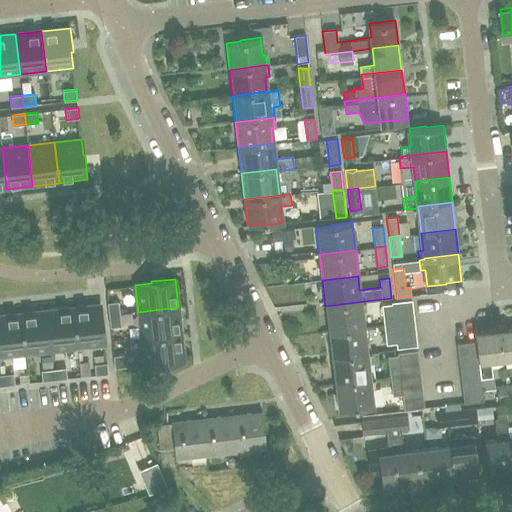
[(393,314),(413,311),(412,300),(391,302),(392,304),(393,314)]
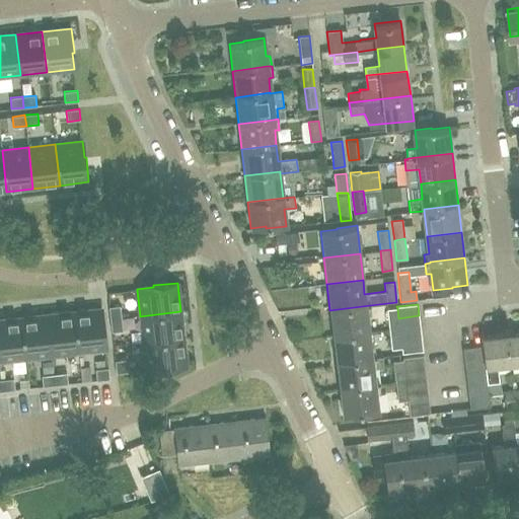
[(371,315),(370,305),(329,310),(332,337),(369,331),(367,316),(371,315)]
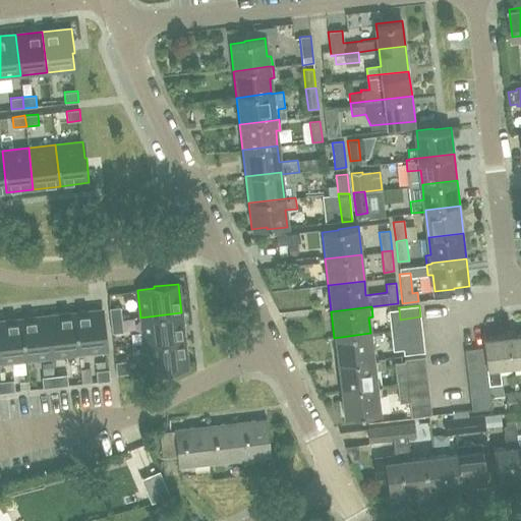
[(109,308),(111,321),(122,320),(120,307),(109,308)]
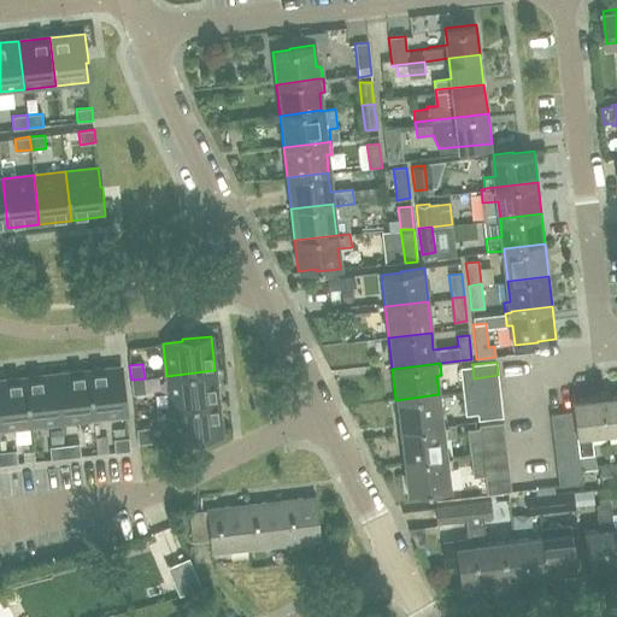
[(475,389),(474,378),(472,366),(459,368),(463,392),(475,389)]
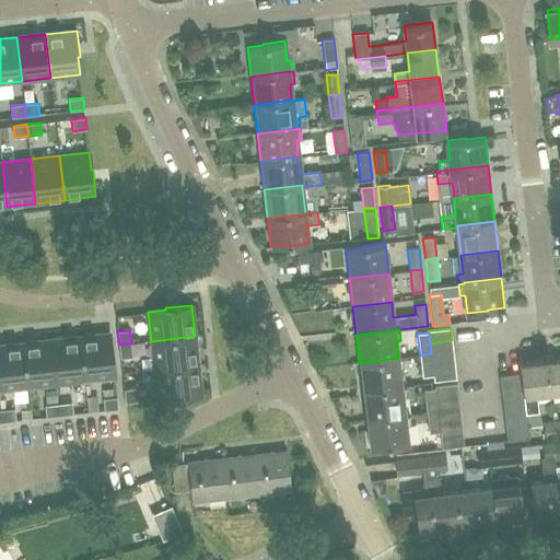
[(80,337),(85,381),(115,377),(109,334),(80,337)]
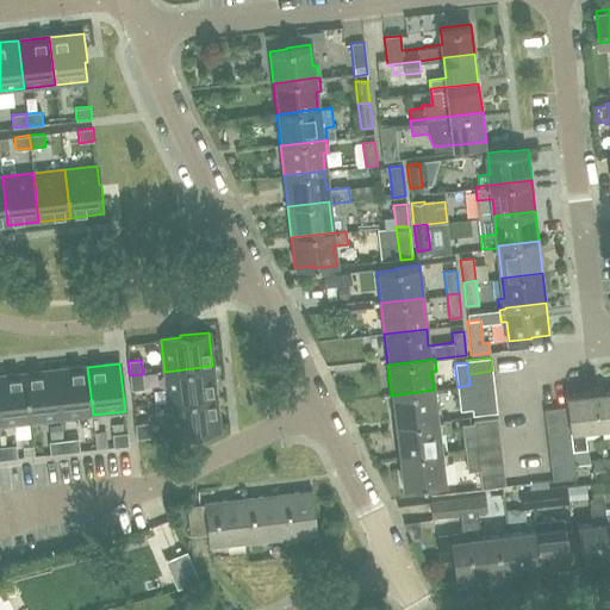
[(212,366),(165,372),(168,403),(216,397),(212,366)]
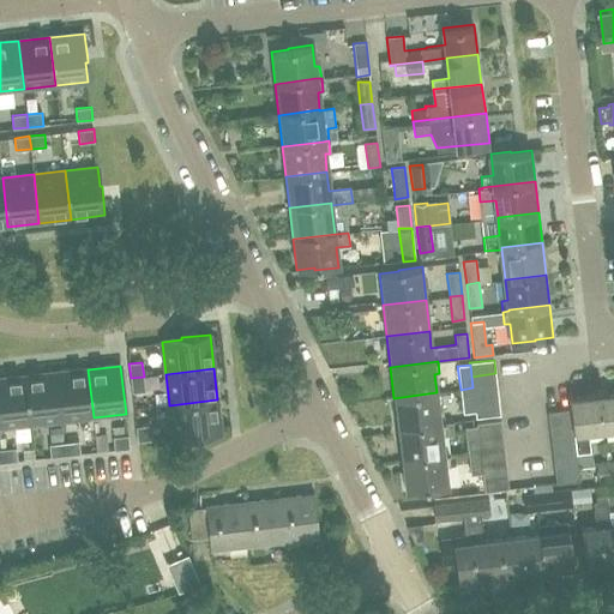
[(56,373),(61,421),(94,417),(88,369),(56,373)]
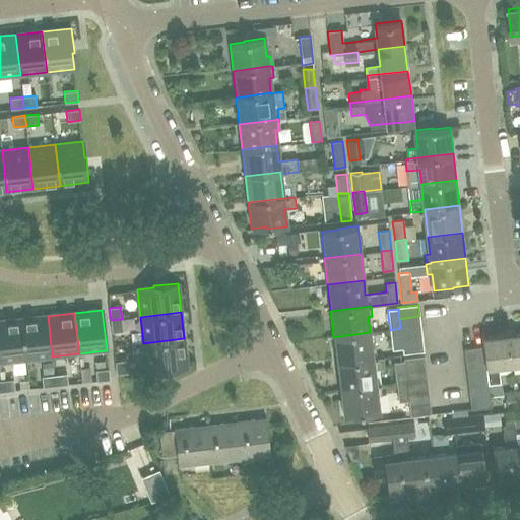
[(21,319),(25,360),(52,356),(48,316),(21,319)]
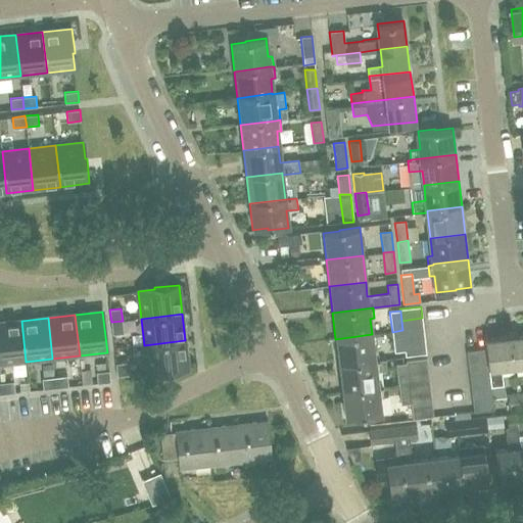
[(402,332),(423,329),(422,318),(401,321),(402,330),(402,332)]
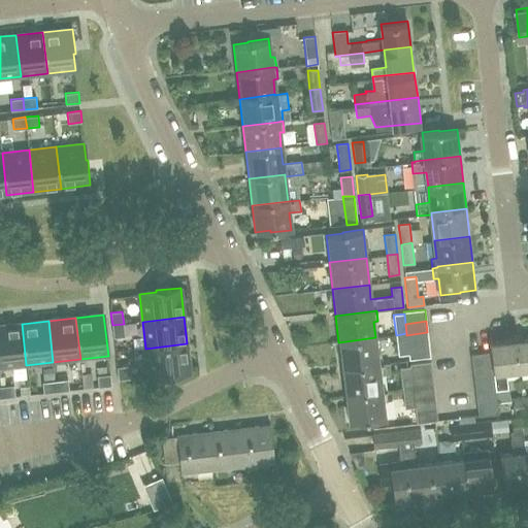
[(0,367),(26,365),(22,324),(0,326),(0,367)]
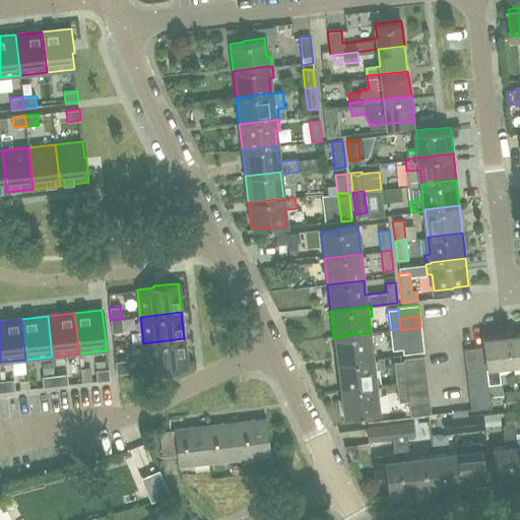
[(122,319),(111,320),(112,333),(123,331),(122,319)]
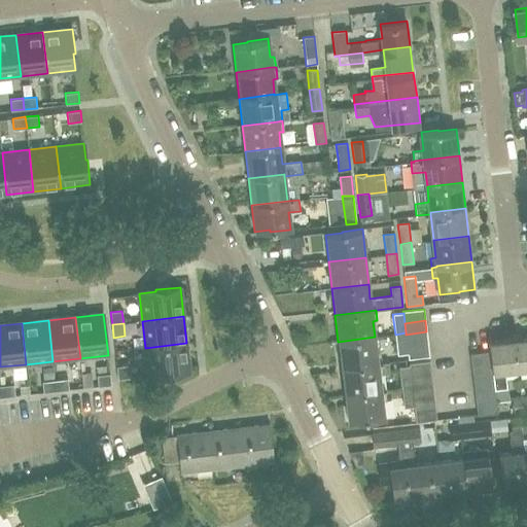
[(407,346),(428,343),(426,331),(406,335),(407,346)]
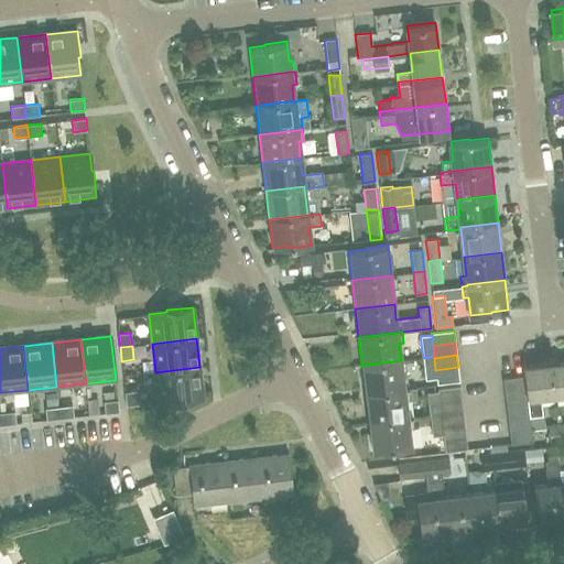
[(436,379),(435,370),(434,358),(434,356),(423,358),(425,380),(436,379)]
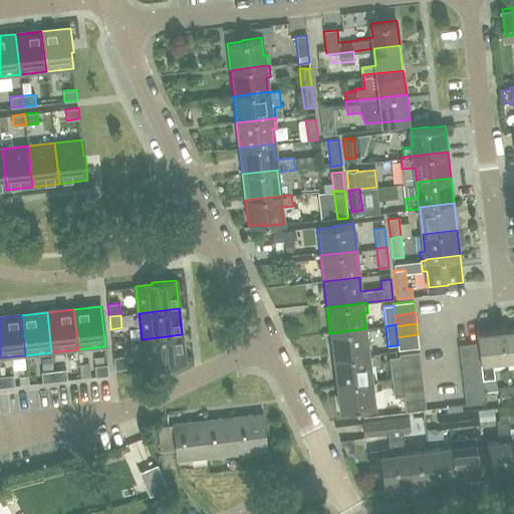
[(332,358),(368,354),(365,328),(329,333),(332,358)]
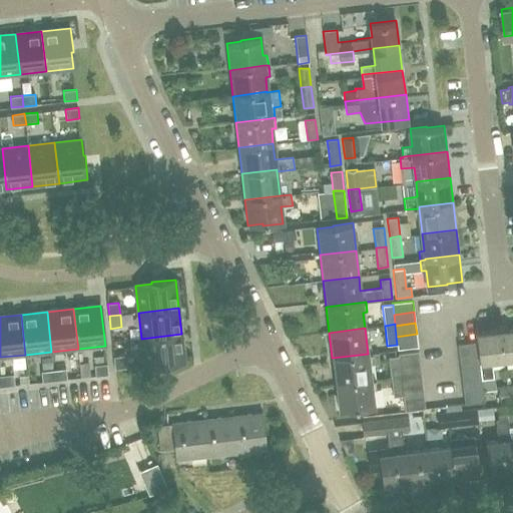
[(512,329),(501,331),(504,360),(512,358),(512,329)]
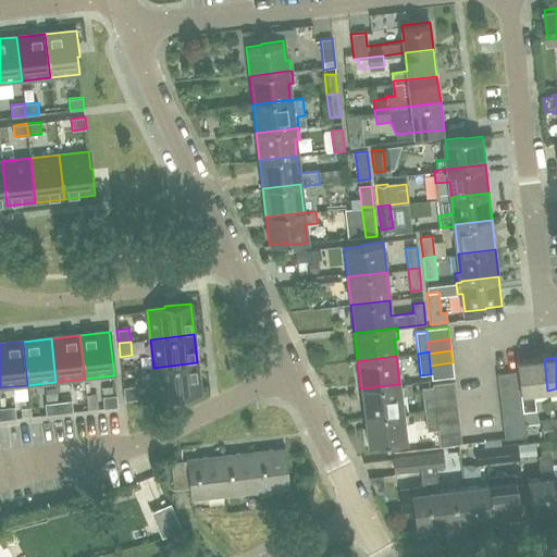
[(533,392),(547,391),(544,359),(518,361),(519,371),(520,384),(521,397),(523,410),(523,411),(535,410),(533,392)]
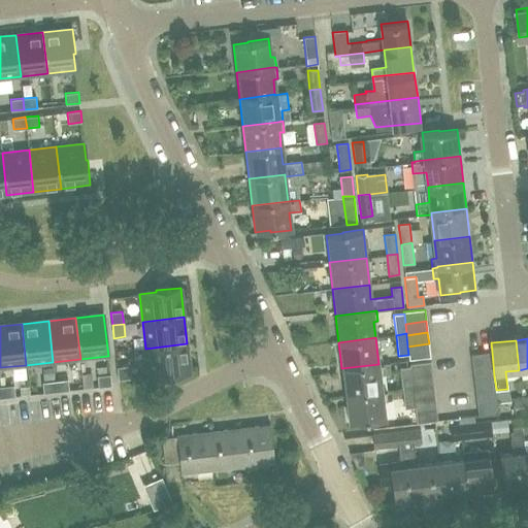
[(187,343),(145,349),(150,376),(191,372),(187,343)]
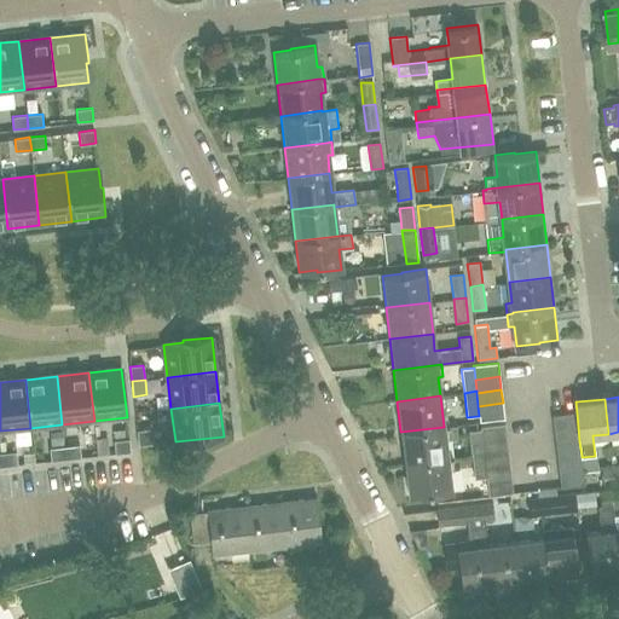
[(478,406),(479,416),(480,421),(504,418),(503,403),(478,406)]
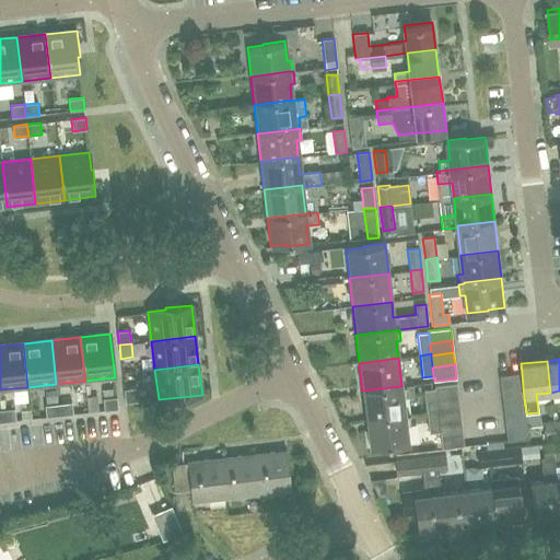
[(501,388),(523,386),(522,373),(500,375),(501,388)]
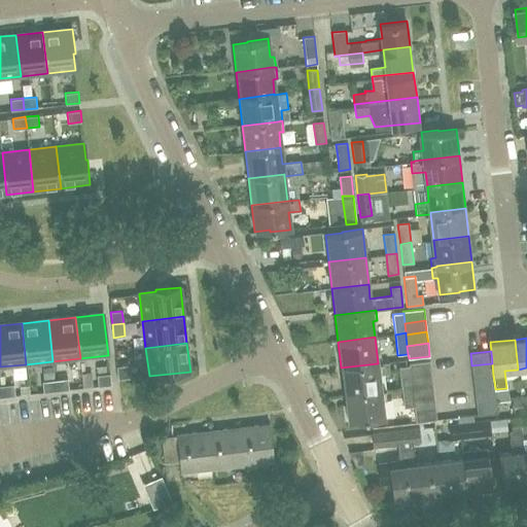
[(410,375),(431,373),(429,360),(409,362),(409,366),(410,375)]
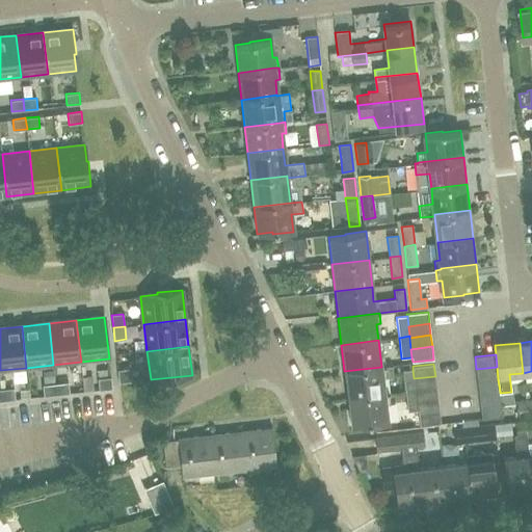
[(393,365),(381,367),(344,371),(347,398),(384,394),(382,377),(394,376),(393,365)]
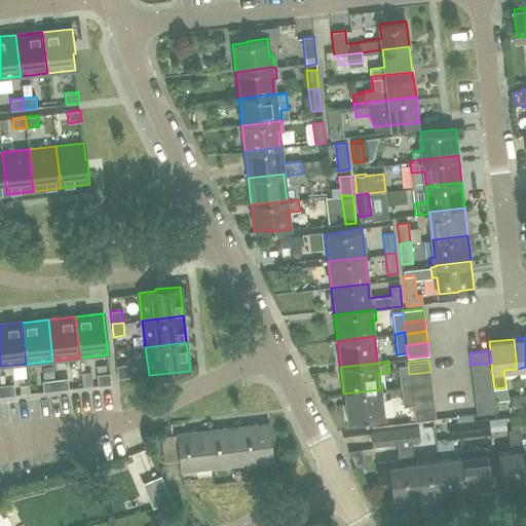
[(473,378),(492,375),(491,363),(471,365),(473,378)]
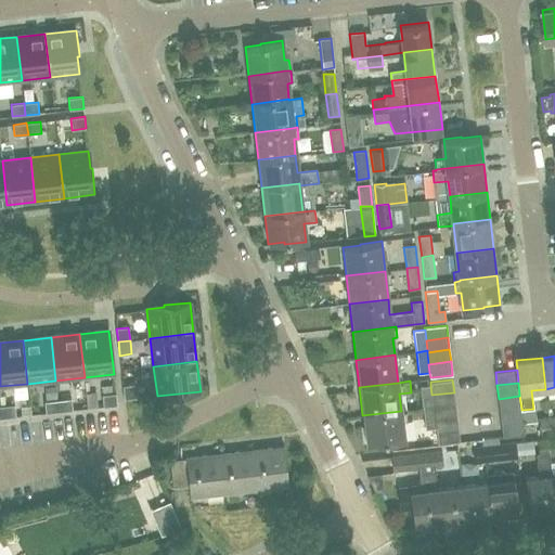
[(123,386),(125,400),(137,398),(134,384),(123,386)]
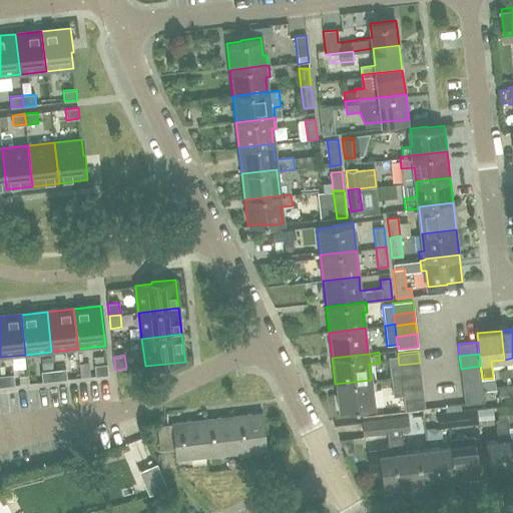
[(401,376),(399,365),(398,357),(389,357),(391,377),(401,376)]
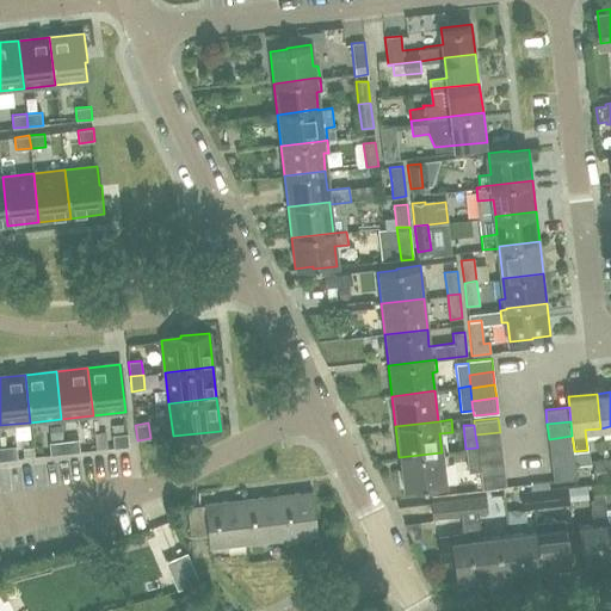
[(477,449),(501,446),(500,432),(475,434),(477,448),(477,449)]
